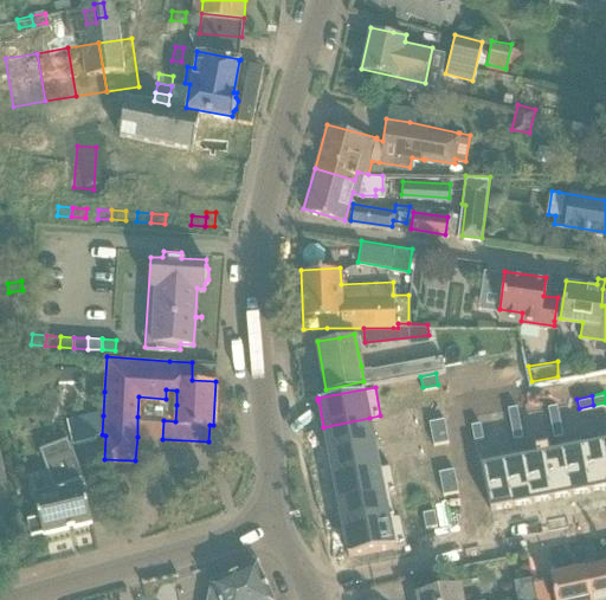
[(556,402),(547,405),(550,419),(560,418),(556,402)]
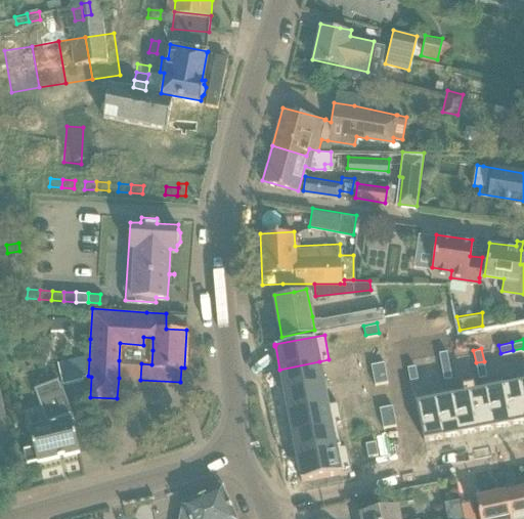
[(446,349),(438,351),(441,363),(449,362),(446,349)]
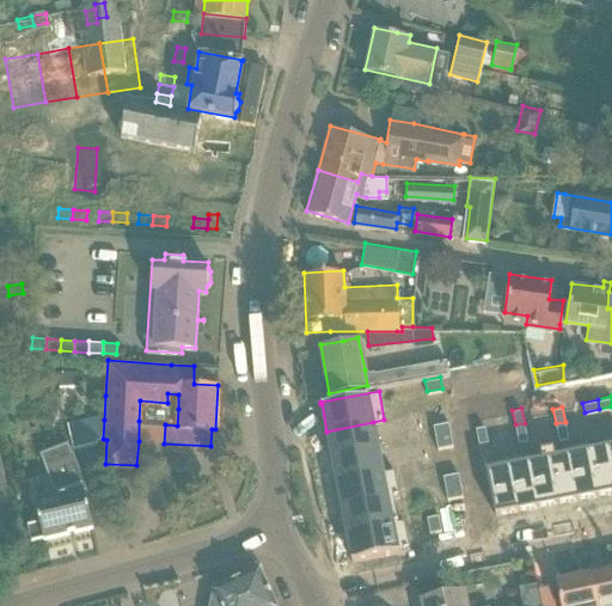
[(67,423),(73,447),(97,442),(90,417),(67,423)]
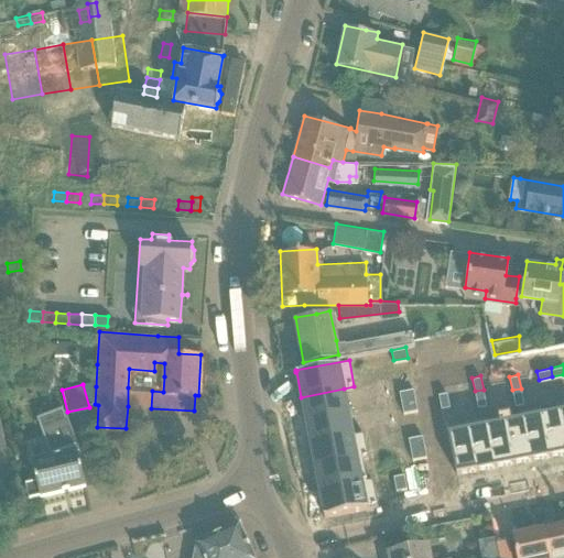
[(413,387),(399,390),(401,401),(415,397),(413,387)]
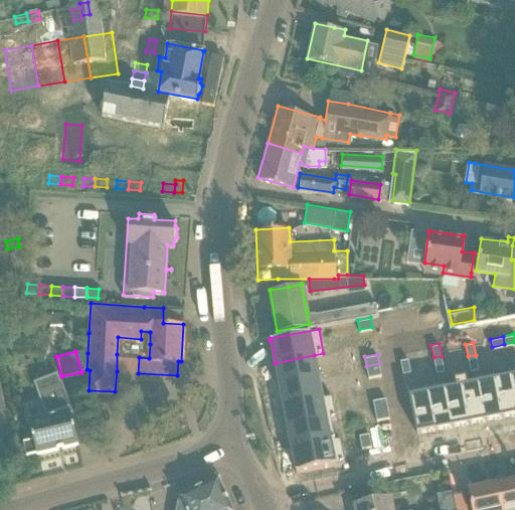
[(314,355),(275,363),(279,383),(318,375),(314,355)]
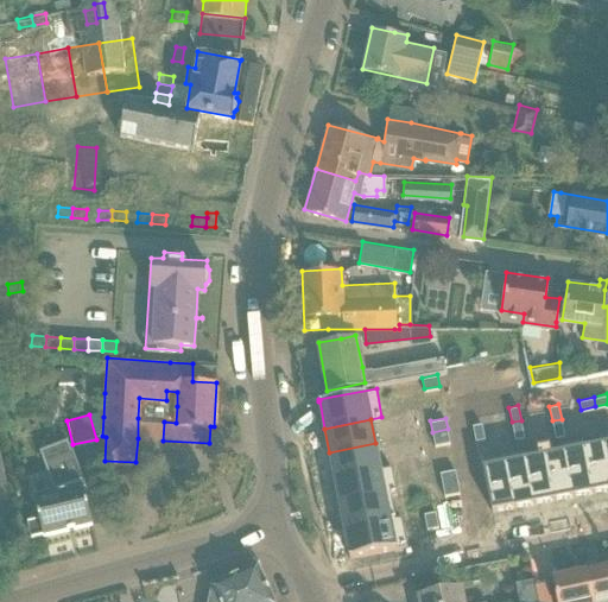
[(562,419),(552,420),(555,436),(564,435),(562,419)]
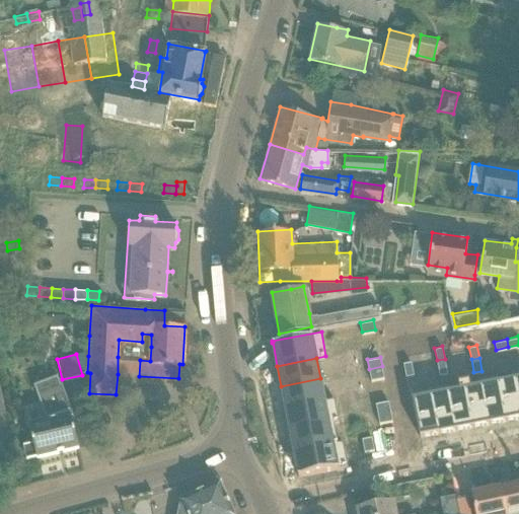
[(445,359),(437,360),(439,373),(447,372),(445,359)]
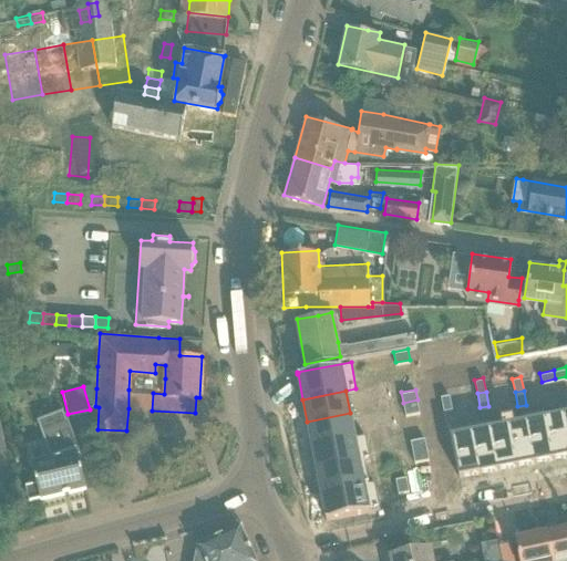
[(449,393),(441,395),(443,409),(452,407),(449,393)]
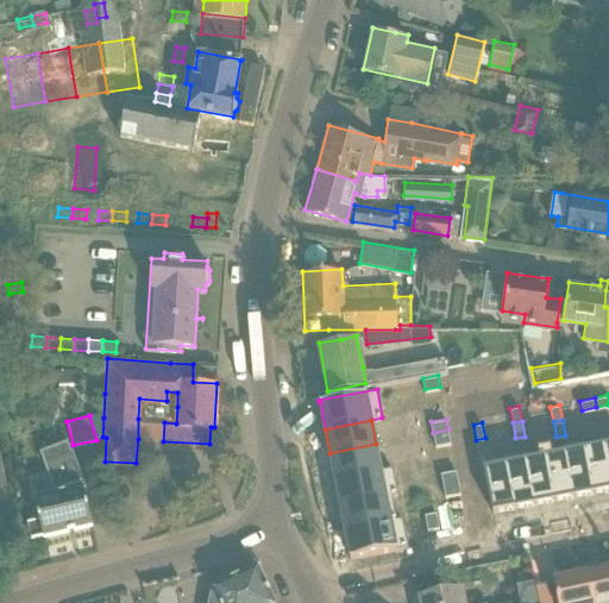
[(449,429),(433,433),(435,444),(451,441),(449,429)]
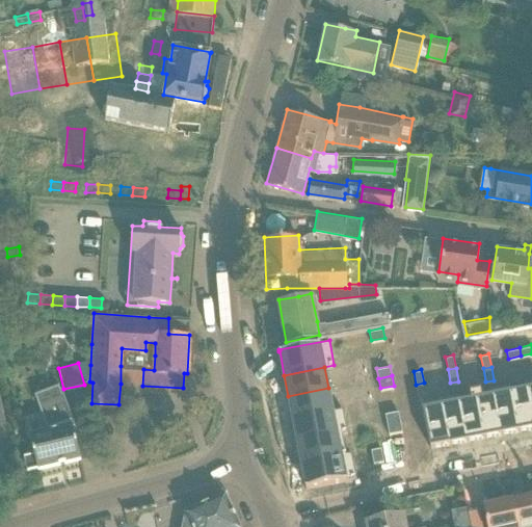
[(23,454),(26,469),(37,466),(37,467),(80,456),(69,409),(57,383),(33,391),(50,429),(29,433),(33,451),(23,454)]
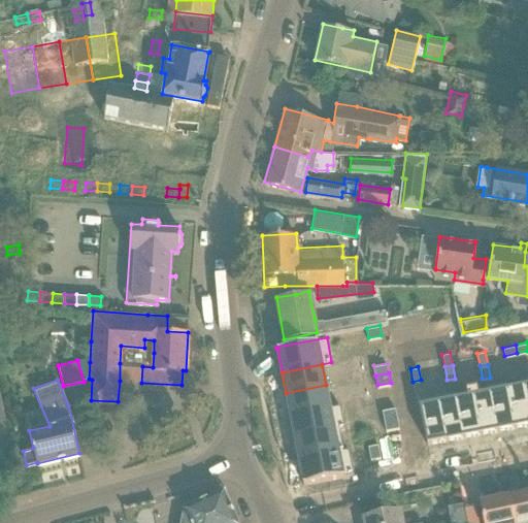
[(505,382),(487,385),(488,390),(495,429),(514,425),(506,386),(505,382)]
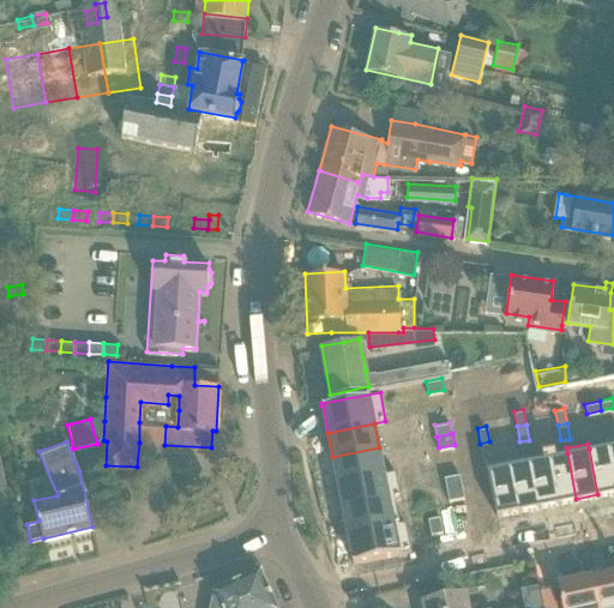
[(613,485),(607,446),(589,449),(597,494),(613,491),(613,485)]
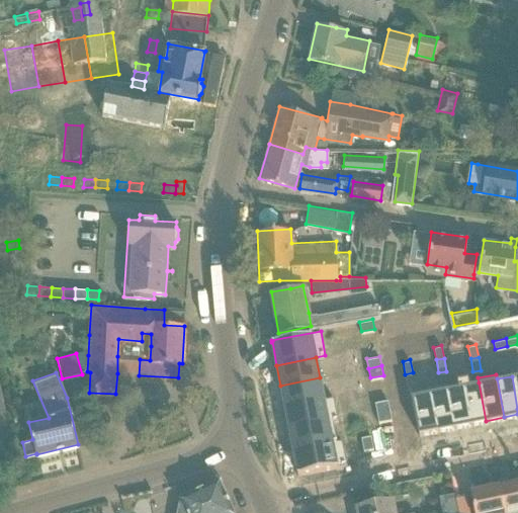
[(320,377),(280,386),(284,406),(324,398),(320,377)]
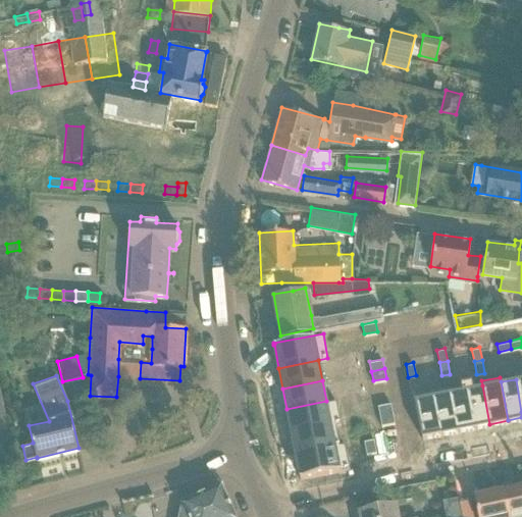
[(482,385),(466,389),(473,427),(489,424),(482,385)]
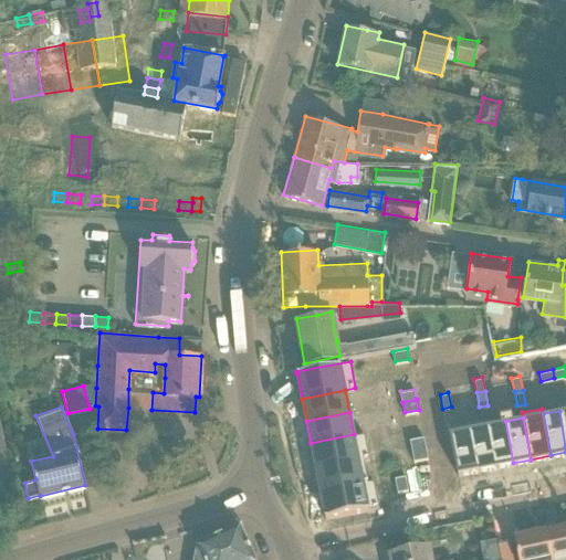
[(488,419),(468,423),(477,469),(496,466),(489,424),(488,419)]
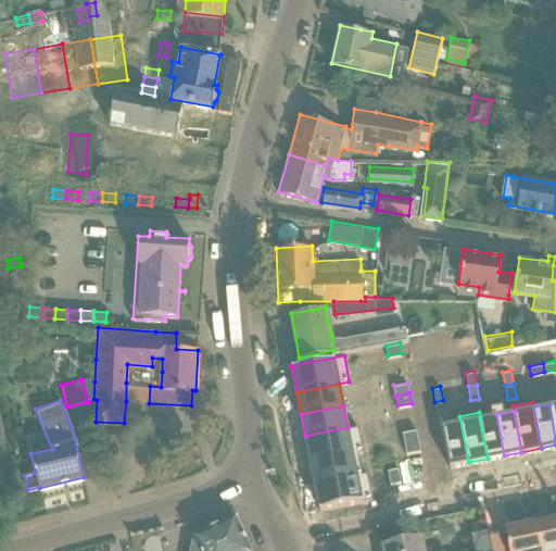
[(496,414),(480,417),(488,459),(504,455),(496,414)]
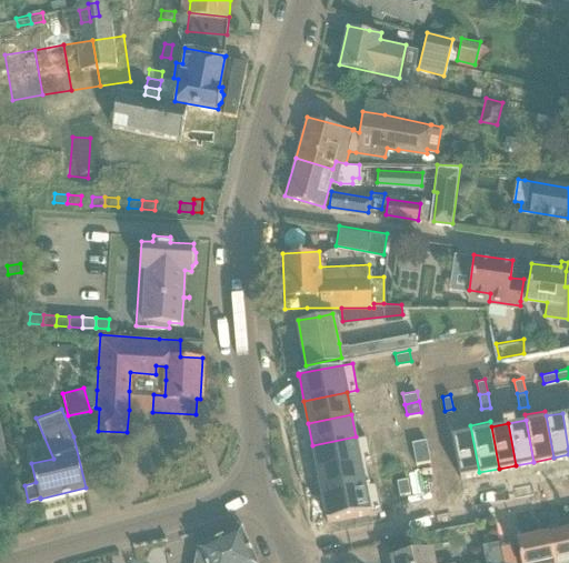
[(470,425),(451,429),(460,475),(479,472),(470,425)]
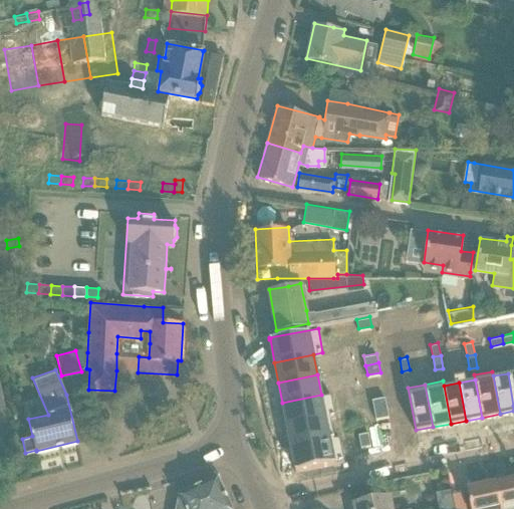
[(321,395),(282,403),(287,426),(330,418),(335,417),(330,394),(321,395)]
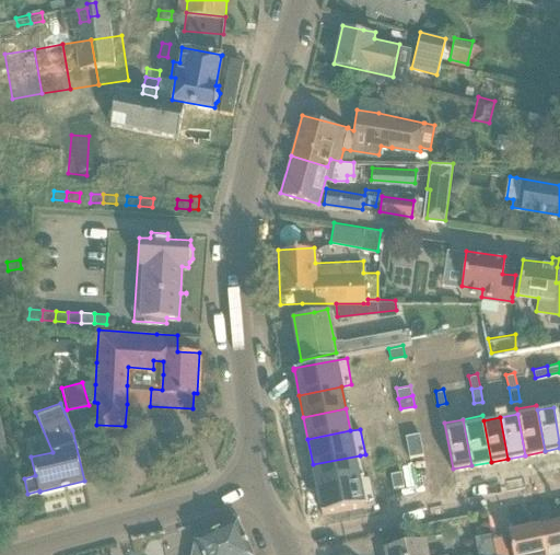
[(419,431),(405,435),(407,444),(421,442),(419,431)]
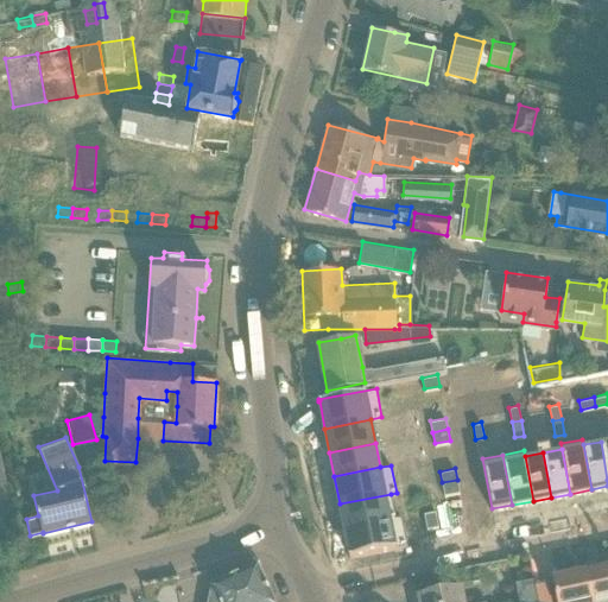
[(457,480),(442,482),(444,494),(460,490),(457,480)]
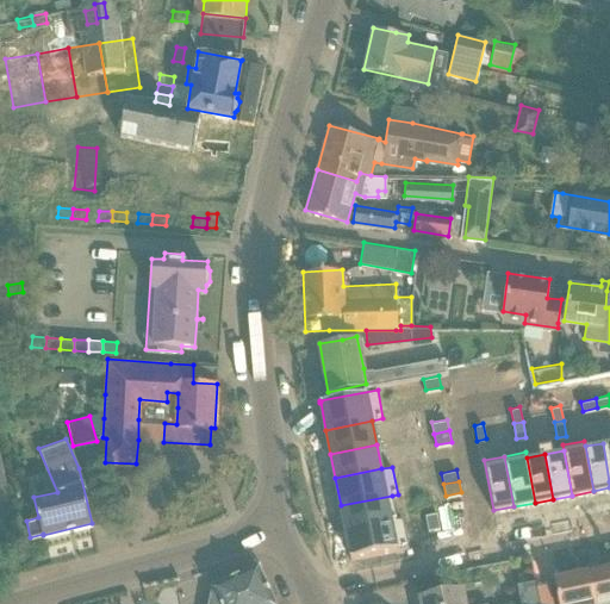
[(392,496),(341,505),(344,528),(397,518),(392,496)]
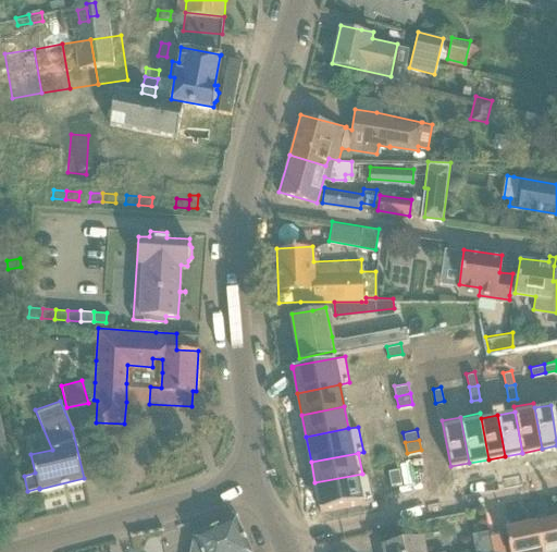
[(398,467),(388,469),(391,483),(401,481),(398,467)]
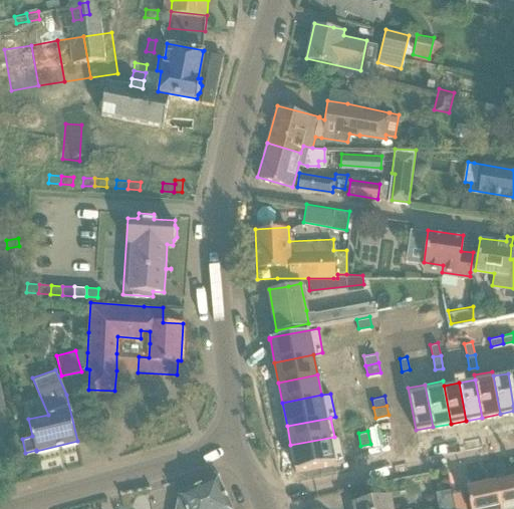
[(334,437),(290,445),(295,468),(295,469),(295,470),(343,460),(339,436),(334,437)]
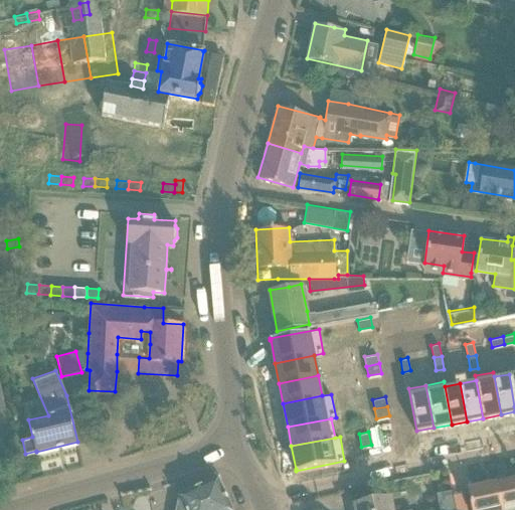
[(232,509),(218,477),(178,494),(179,498),(178,499),(175,509),(232,509)]
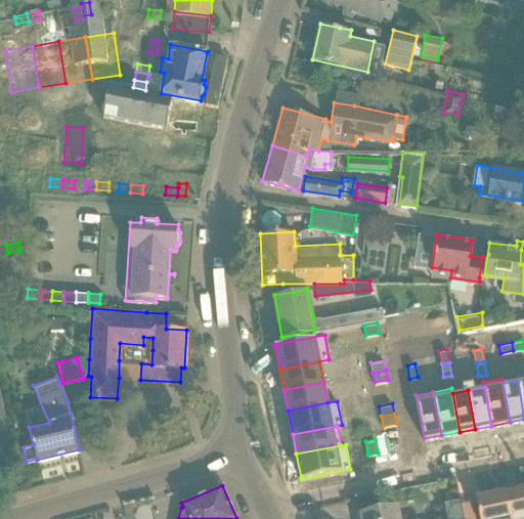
[(523,518),(523,485),(501,490),(508,518),(515,518),(520,518),(523,518)]
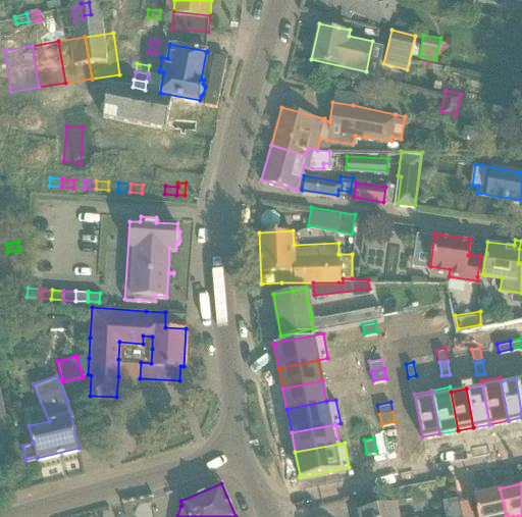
[(506,516),(500,488),(474,494),(478,514),(479,516),(506,516)]
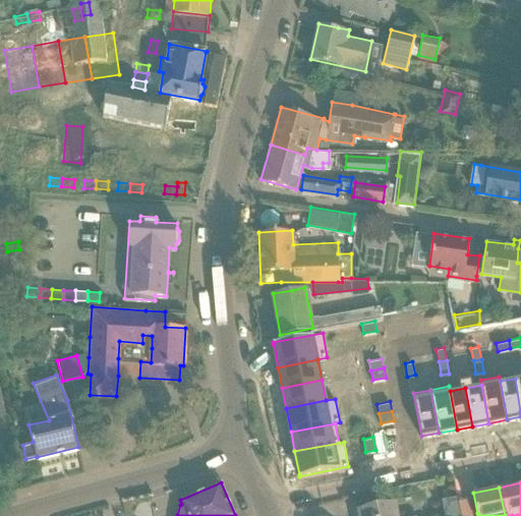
[(441,497),(445,515),(460,515),(456,494),(441,497)]
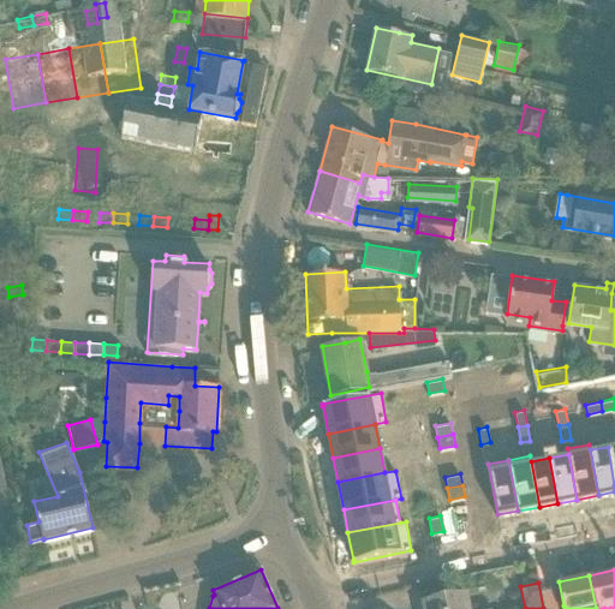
[(424,602),(425,608),(491,608),(491,607),(481,608),(467,608),(465,593),(424,602)]
